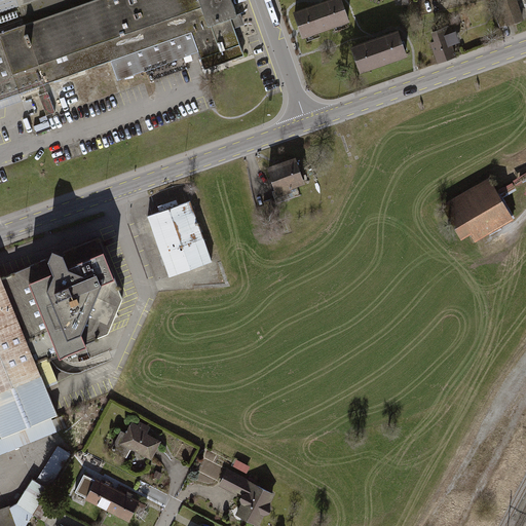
[(0,0),(0,105),(63,83),(111,67),(118,88),(218,54),(209,29),(197,0),(0,0)]
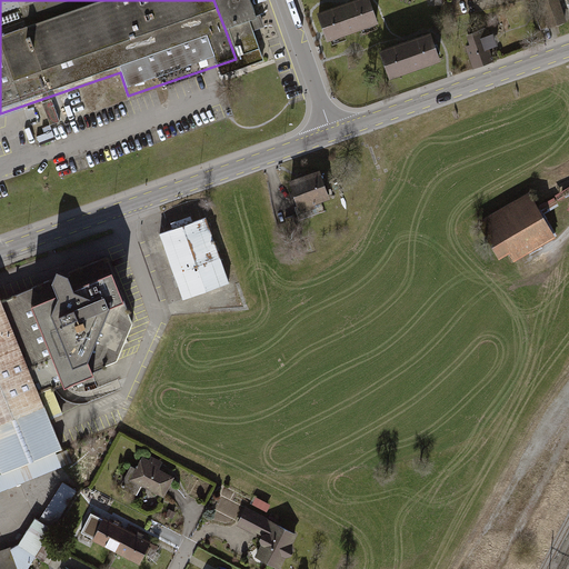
[(253,0),(215,0),(236,59),(260,51),(255,36),(266,31),(253,0)]
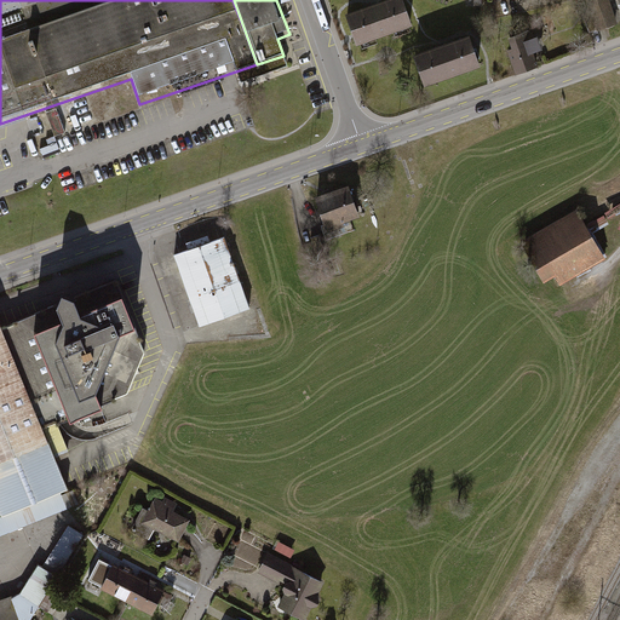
[(352,47),(409,27),(399,0),(385,0),(342,17),(352,47)]
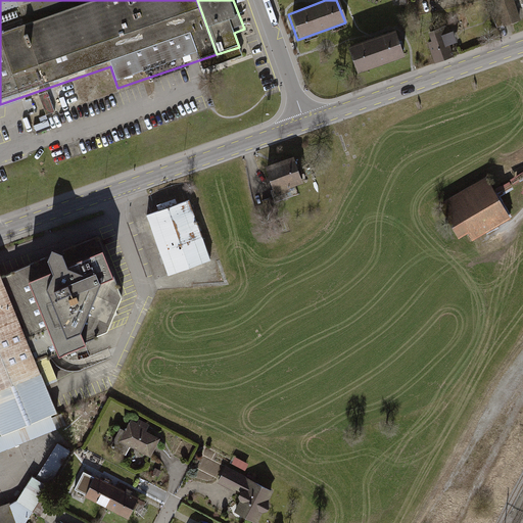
[(504,28),(519,22),(512,0),(496,0),(495,1),(504,28)]
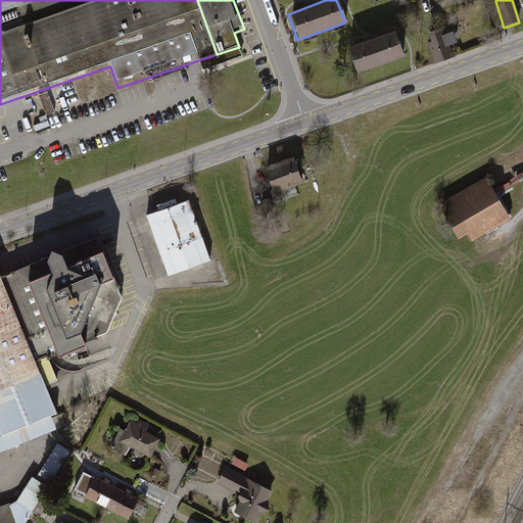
[(447,25),(422,34),(432,62),(453,55),(449,48),(455,46),(447,25)]
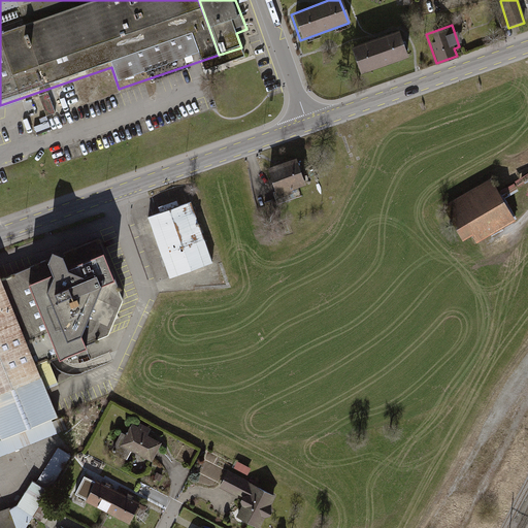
[(405,58),(396,31),(348,48),(357,74),(405,58)]
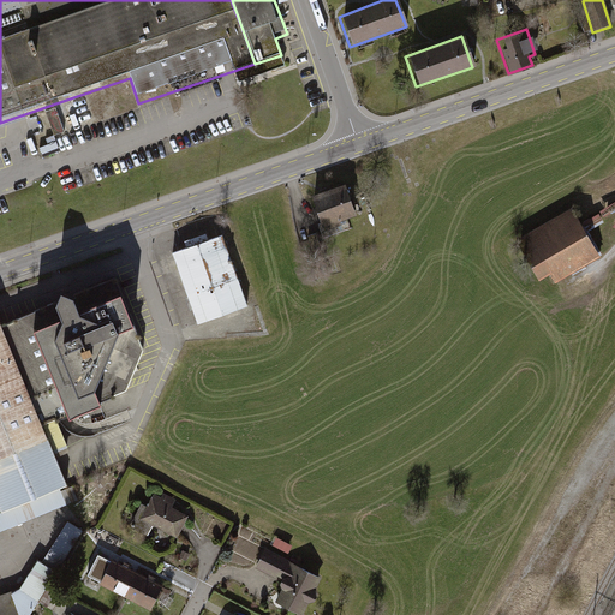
[(57,107),(46,111),(55,133),(66,130),(57,107)]
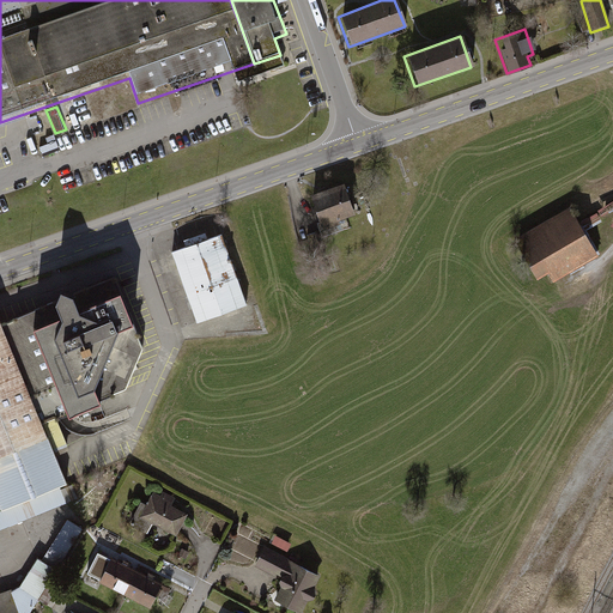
[(353,214),(341,186),(310,198),(322,228),(353,214)]
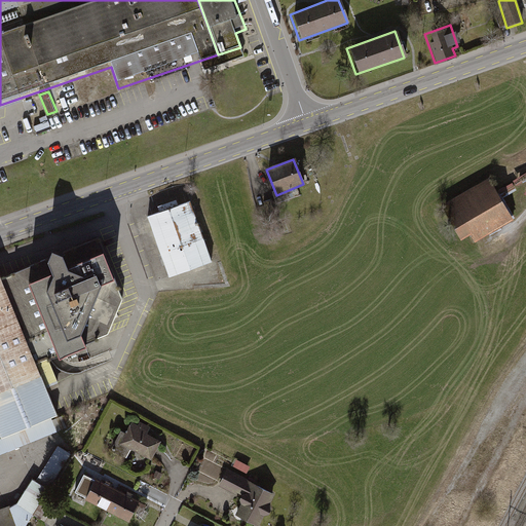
[(474,243),(512,221),(489,181),(441,209),(459,239),(468,234),(474,243)]
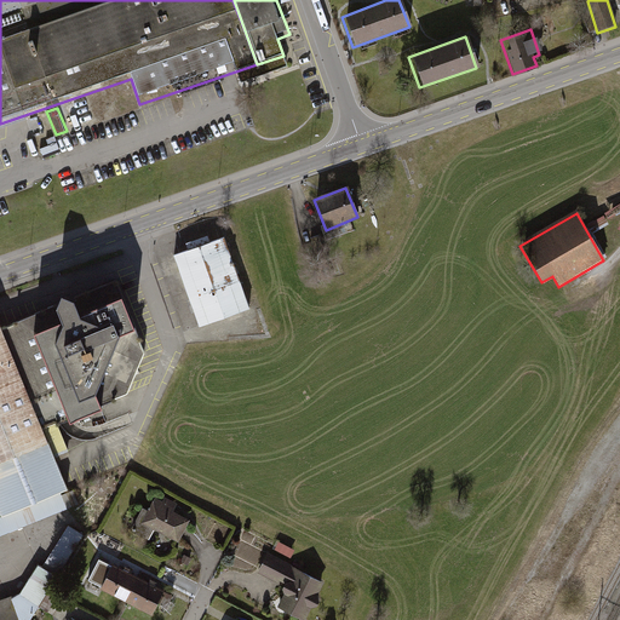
[(196,327),(247,309),(223,239),(172,257),(196,327)]
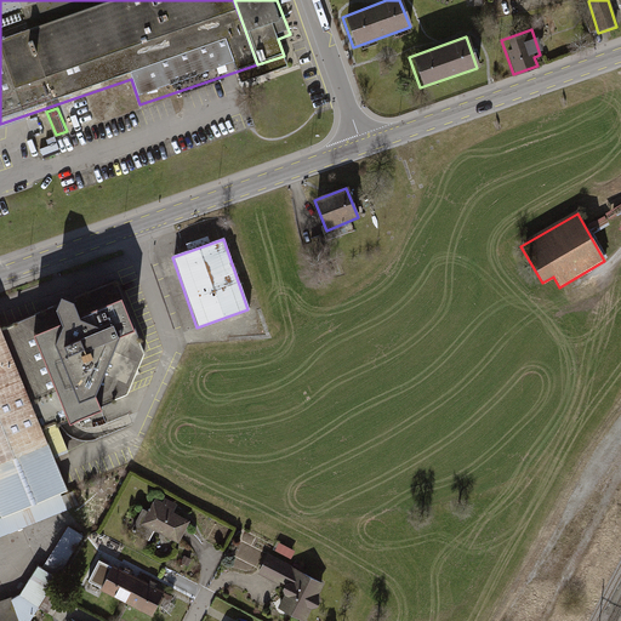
[(62,420),(124,396),(142,353),(115,295),(69,315),(63,301),(52,296),(45,309),(52,324),(24,336),(62,420)]
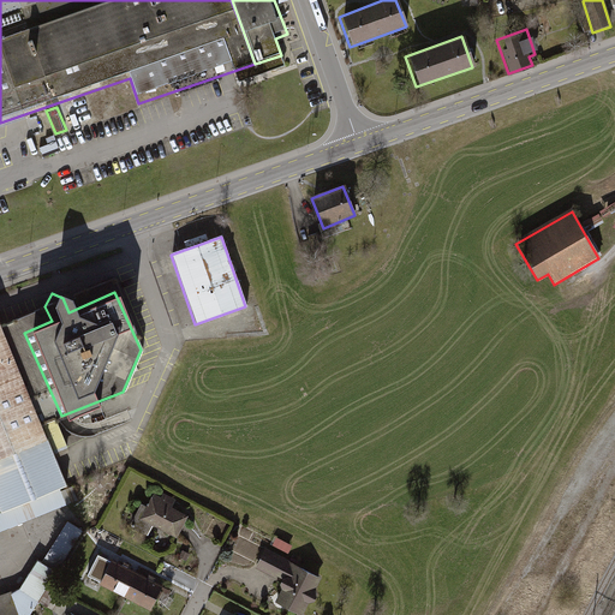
[(0,532),(65,506),(59,489),(63,488),(0,336),(0,532)]
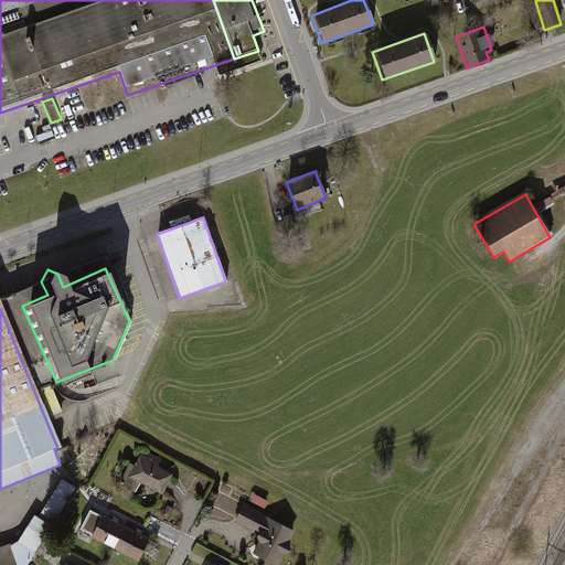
[(142,456),(130,479),(162,496),(172,476),(160,469),(163,461),(151,455),(149,459),(142,456)]
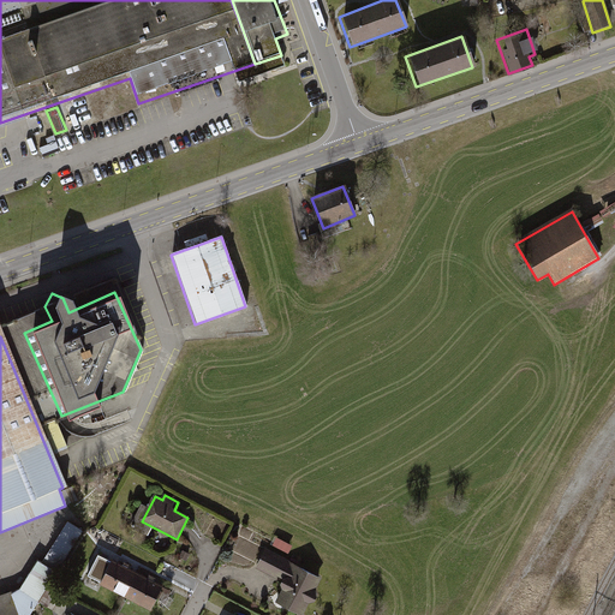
[(0,614),(34,614),(87,532),(67,523),(43,566),(39,563),(22,591),(16,595),(0,597),(0,614)]
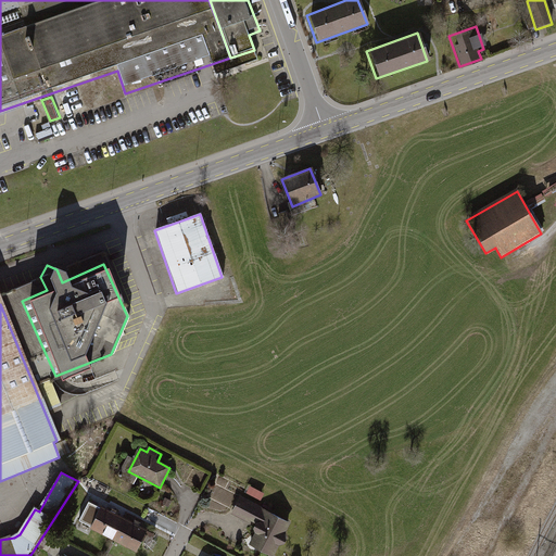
[(279,555),(294,526),(241,498),(231,516),(255,527),(256,535),(248,545),(269,555),(279,555)]
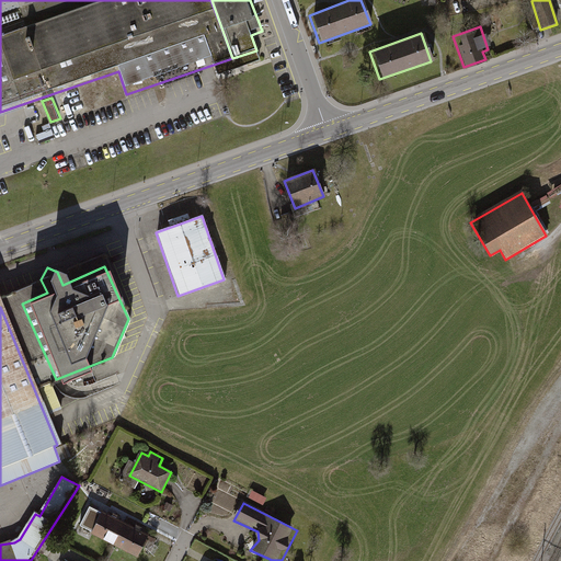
[(115,548),(127,525),(104,514),(92,536),(115,548)]
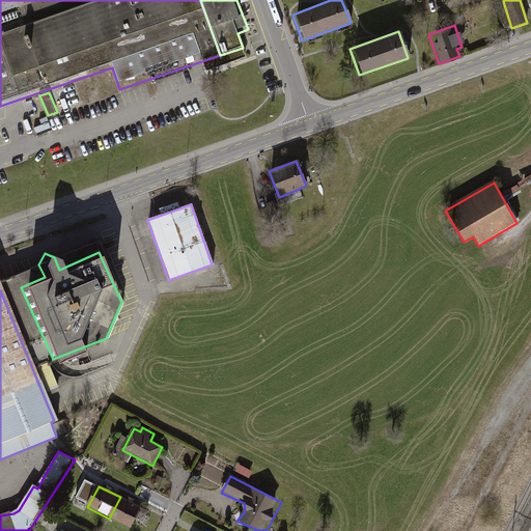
[(109,519),(132,530),(142,509),(120,497),(109,519)]
